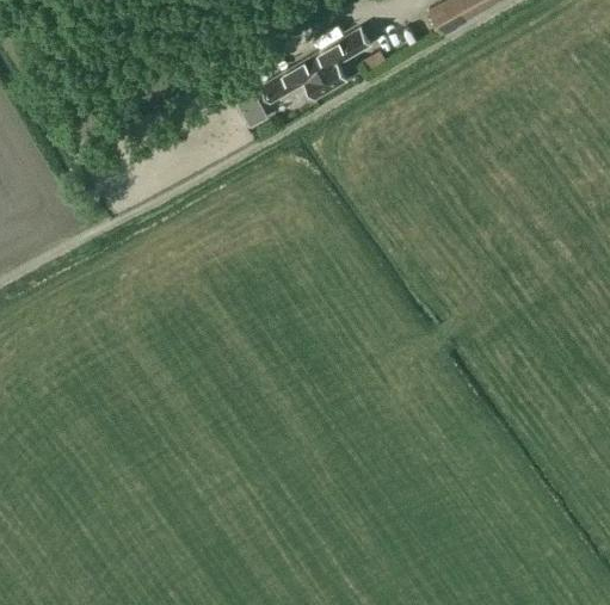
[(499,0),(447,0),(429,11),(442,34),(499,0)]
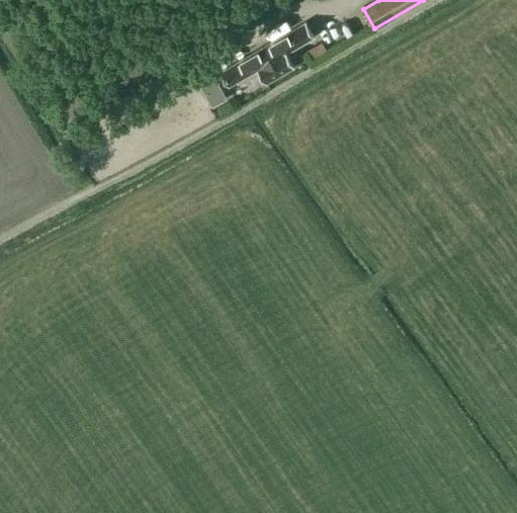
[(314,38),(307,27),(306,24),(222,73),(230,87),(257,71),(266,85),(293,70),(285,55),(314,38)]
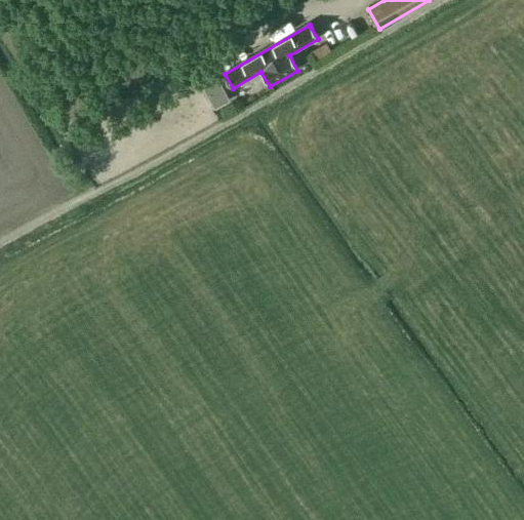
[(332,53),(327,45),(312,54),(316,63),(332,53)]
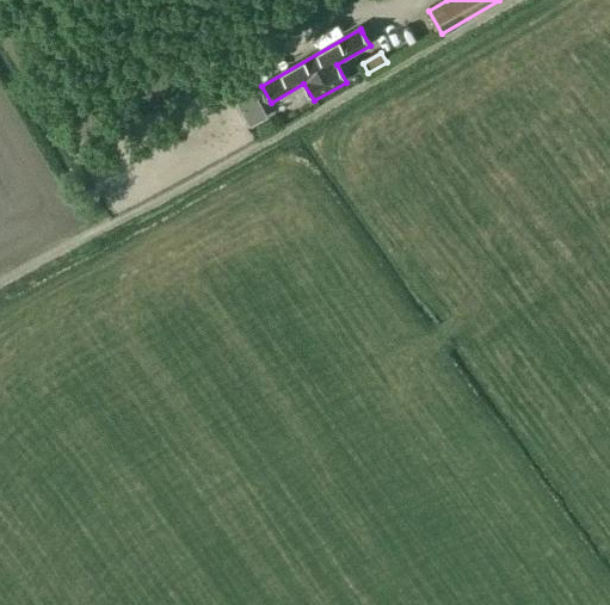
[(251,127),(265,117),(252,96),(238,104),(251,127)]
